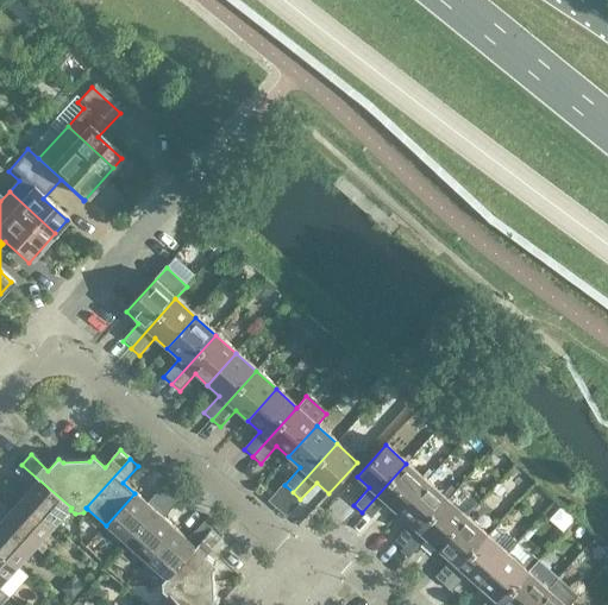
[(406,464),(362,512),(370,520),(386,503),(397,514),(426,481),(406,464)]
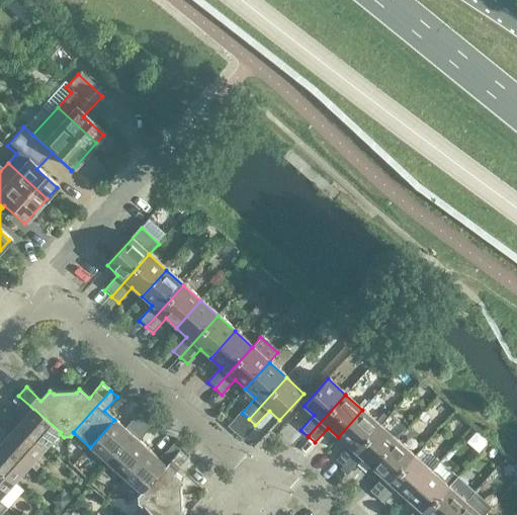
[(61,432),(18,396),(12,402),(27,416),(18,426),(45,450),(60,434),(61,432)]
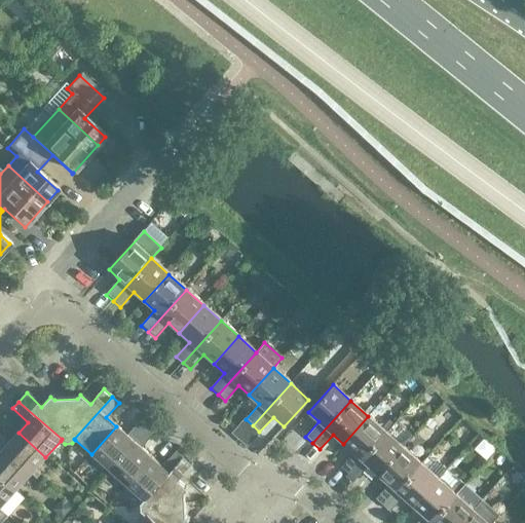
[(368,416),(343,444),(353,452),(340,468),(347,474),(385,432),(368,416)]
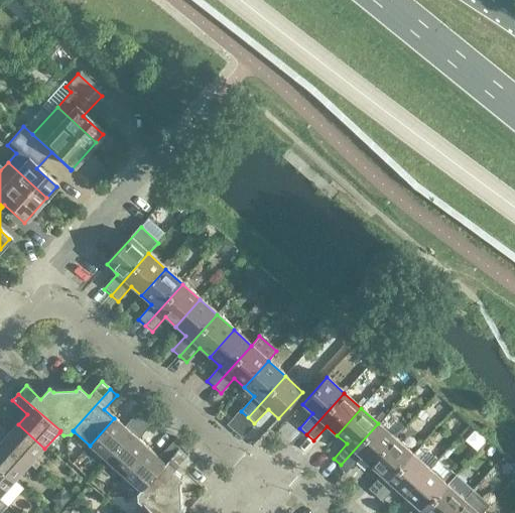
[(114,418),(90,445),(107,461),(144,419),(138,413),(124,428),(114,418)]
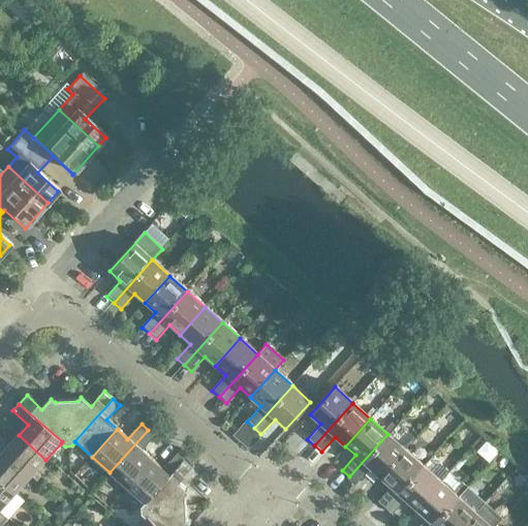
[(148,430),(110,472),(127,489),(152,461),(142,452),(155,436),(148,430)]
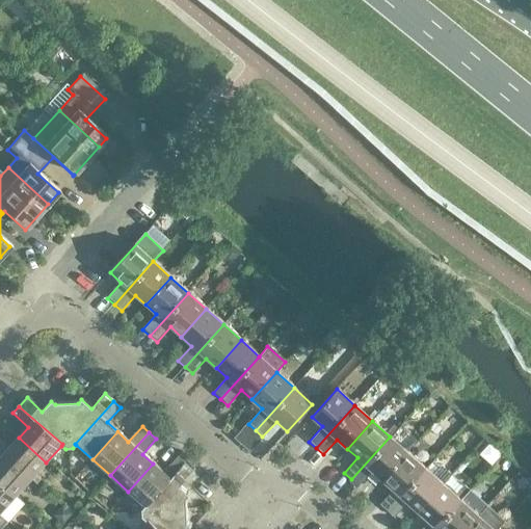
[(390,437),(351,479),(359,485),(372,471),(382,480),(407,452),(390,437)]
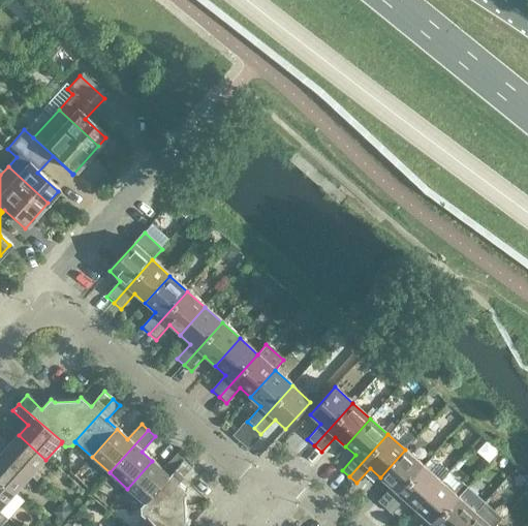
[(45,460),(19,435),(9,445),(0,437),(0,451),(30,477),(45,460)]
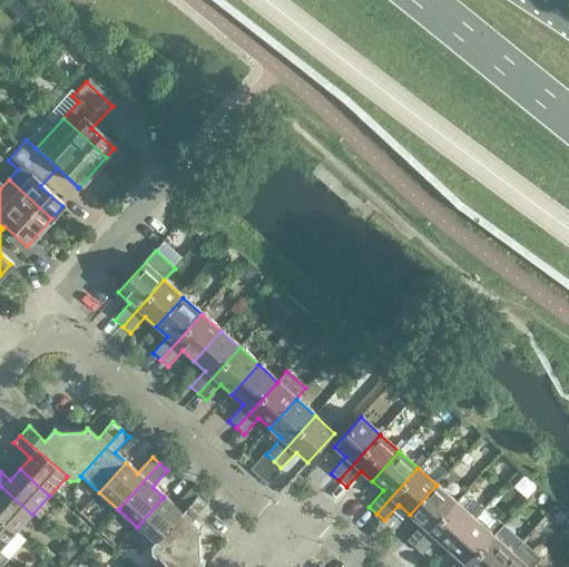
[(437,485),(410,515),(421,525),(406,540),(414,548),(455,501),(437,485)]
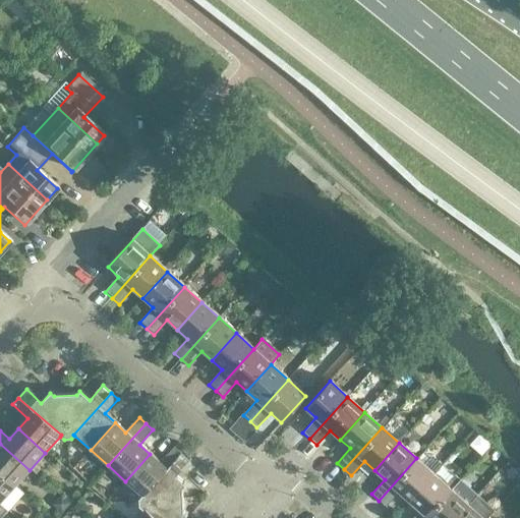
[(30,470),(0,444),(0,474),(14,487),(30,470)]
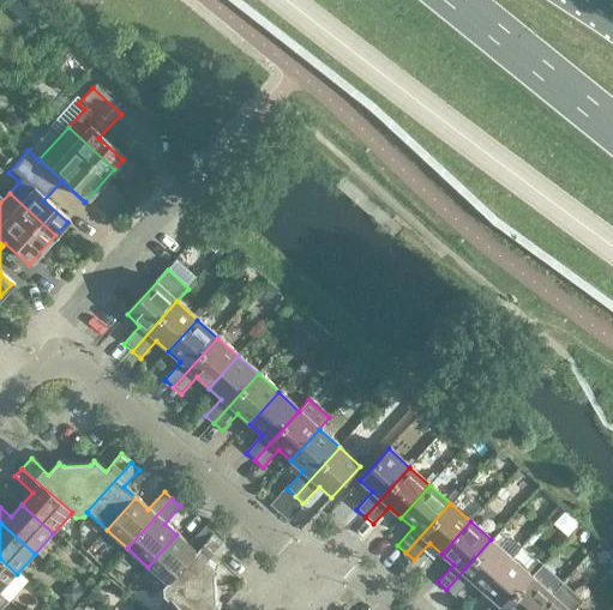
[(148,567),(168,584),(168,585),(212,535),(205,527),(188,545),(176,535),(148,567)]
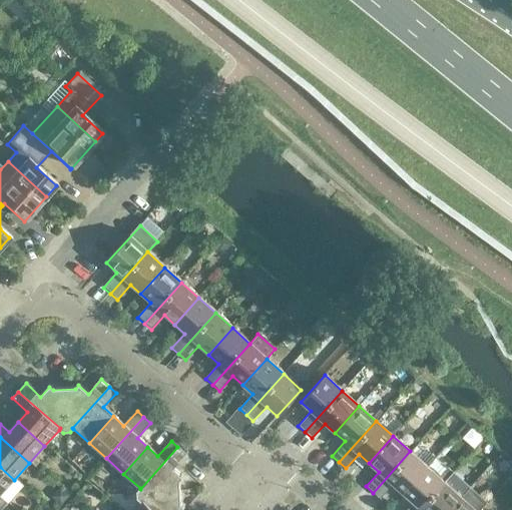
[(140,489),(140,488),(136,492),(136,499),(140,502),(141,501),(150,509),(182,509),(184,508),(180,504),(179,482),(182,478),(172,470),(186,455),(177,447),(140,489)]
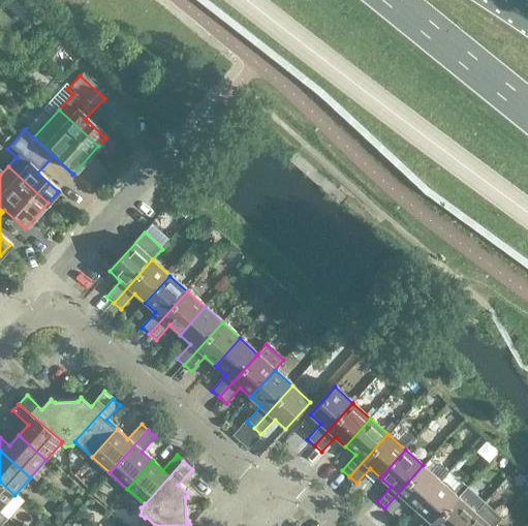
[(423,465),(384,508),(392,515),(405,499),(415,508),(440,482),(423,465)]
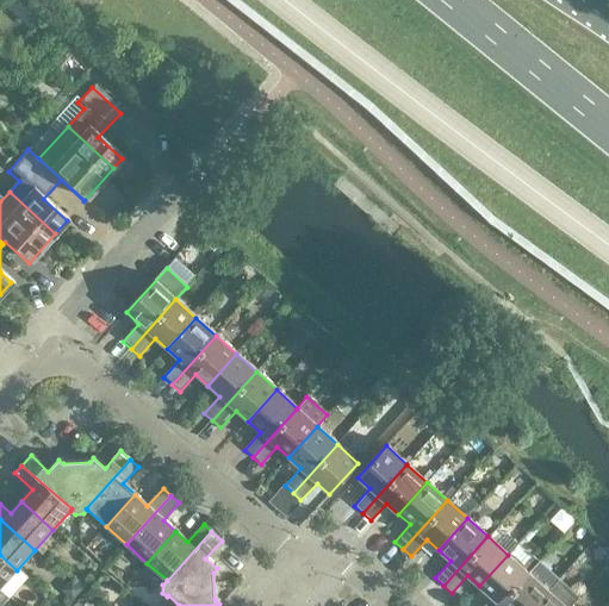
[(0,587),(17,570),(0,555),(0,587)]
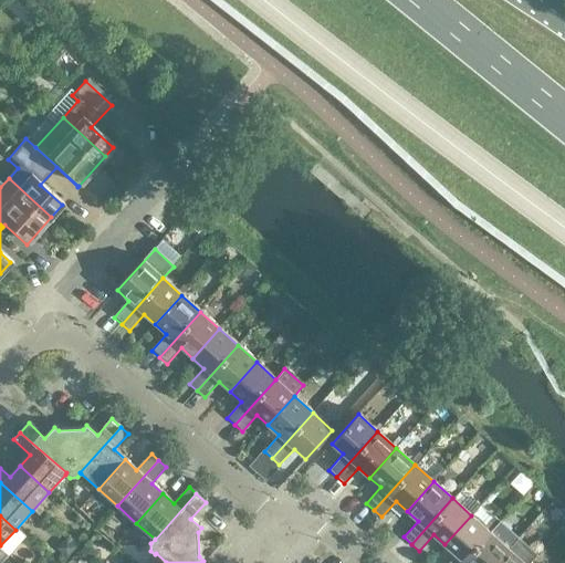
[(471,515),(445,544),(456,554),(448,562),(461,562),(490,532),(471,515)]
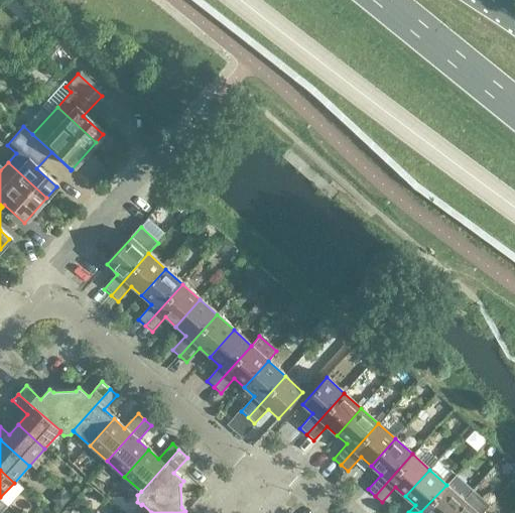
[(453,478),(446,485),(420,512),(452,512),(464,500),(470,493),(453,478)]
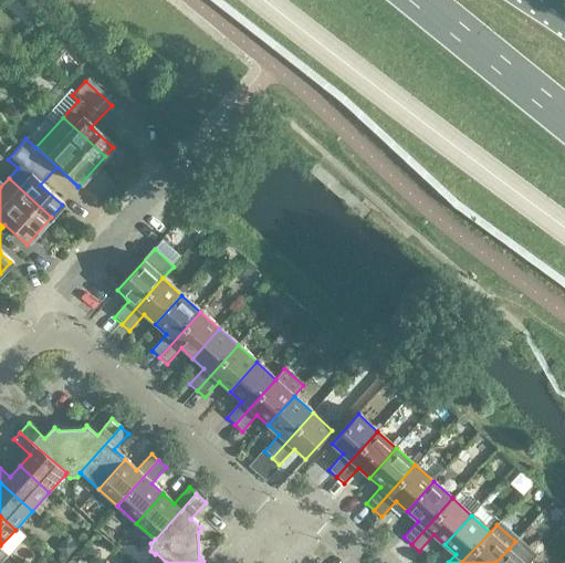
[(509,549),(495,562),(524,562),(509,549)]
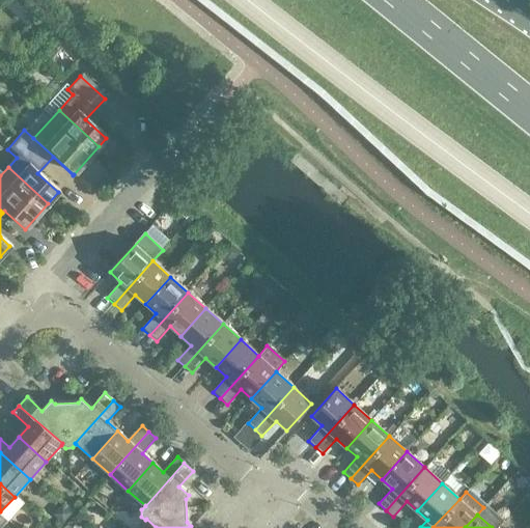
[(145,520),(138,527),(156,527),(146,519),(145,520)]
